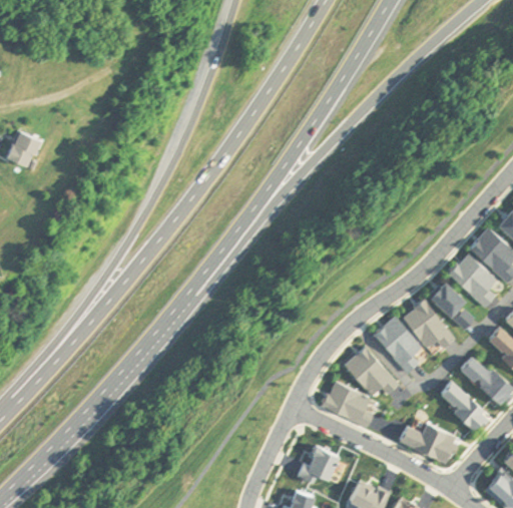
[(10,74),(0,71),(0,96),(5,97),(10,74)]
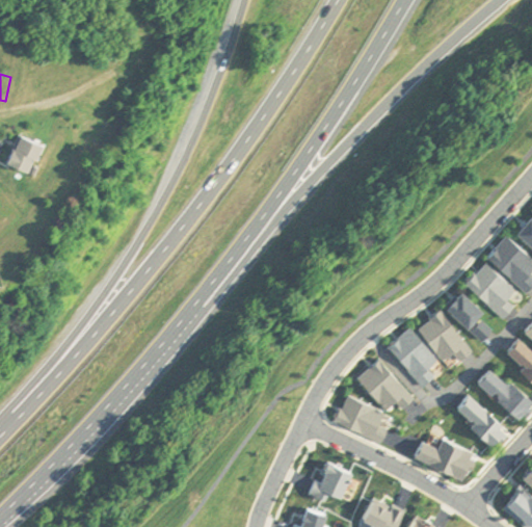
[(35,181),(50,153),(28,141),(14,169),(35,181)]
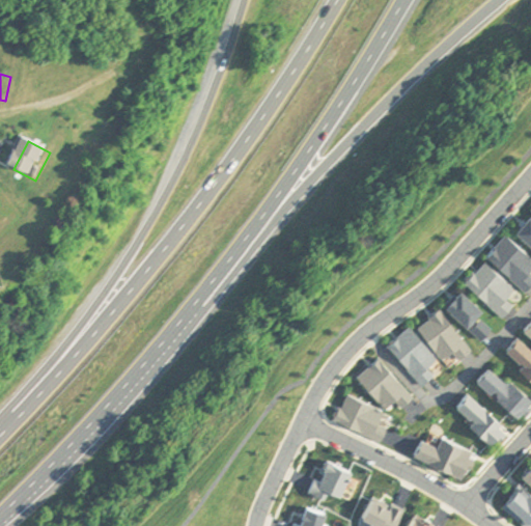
[(530,244),(530,216),(518,231),(530,244)]
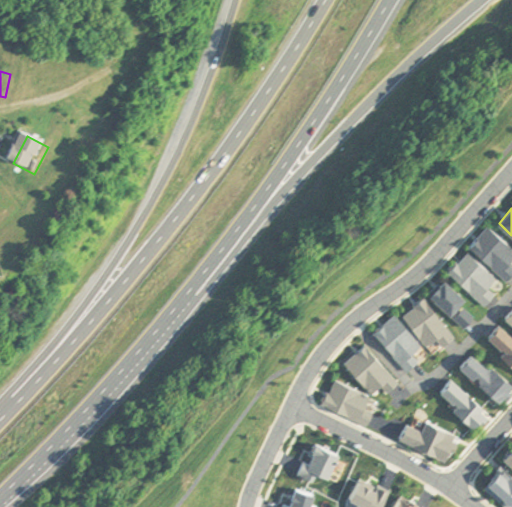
[(505,282),(511,275),(511,266),(510,264),(511,262),(511,250),(489,227),(469,246),(505,282)]
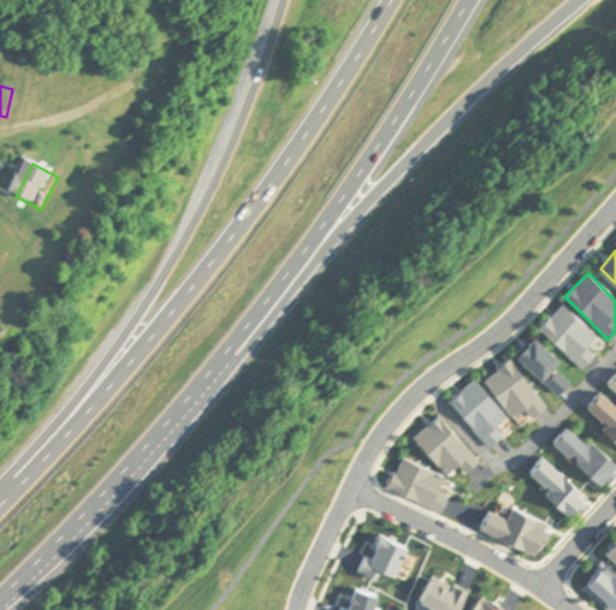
[(581,371),(596,356),(588,348),(597,338),(563,303),(540,329),(581,371)]
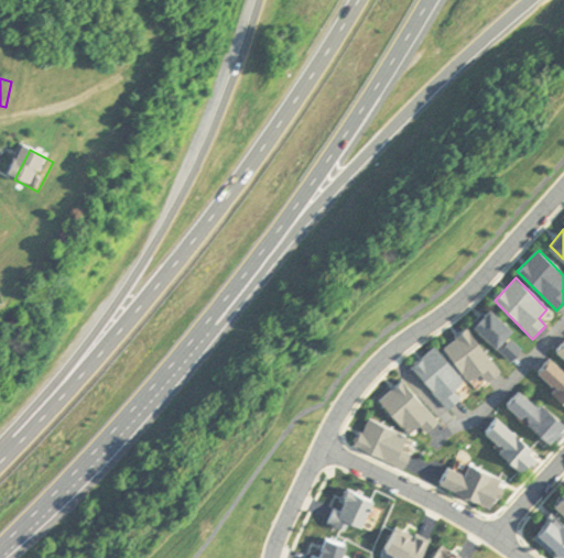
[(509,362),(521,350),(507,336),(512,329),(488,306),(472,324),(509,362)]
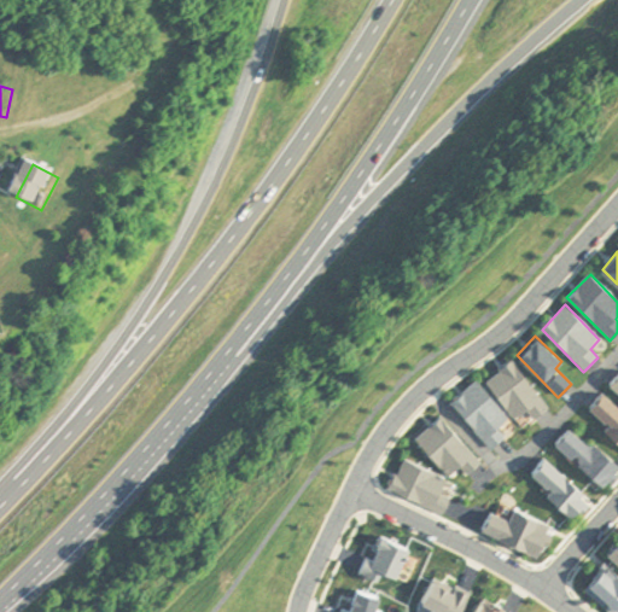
[(546,411),(532,420),(526,412),(513,419),(485,380),(512,361),(546,411)]
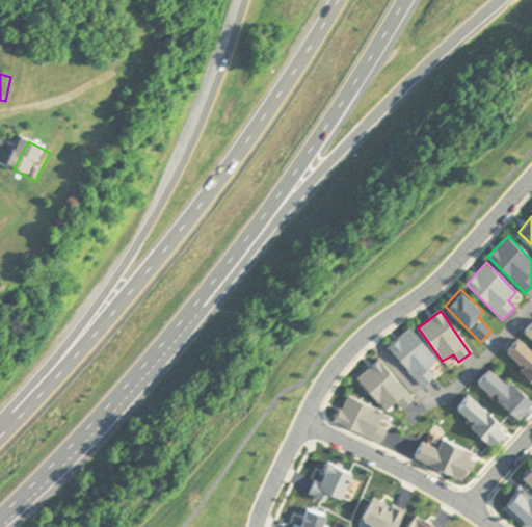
[(422,388),(435,376),(428,370),(436,361),(410,328),(388,347),(422,388)]
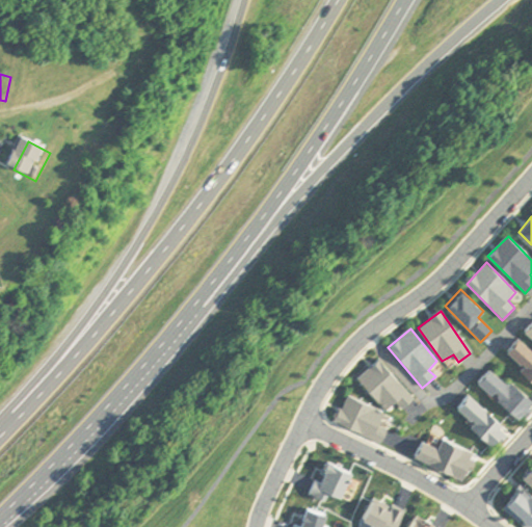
[(531,381),(531,352),(517,340),(507,352),(522,367),(519,370),(531,381)]
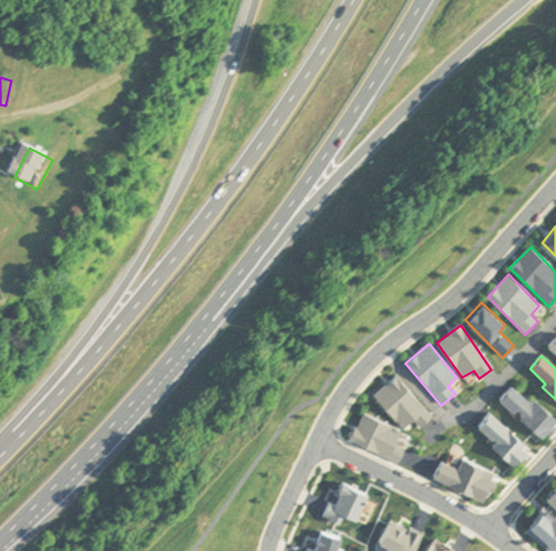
[(419,429),(432,417),(396,375),(374,397),(402,429),(412,421),(419,429)]
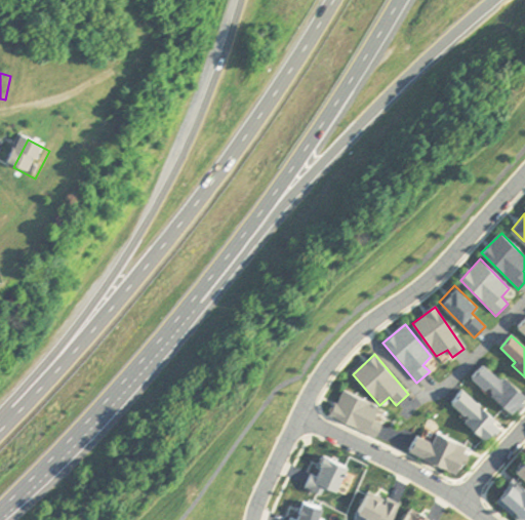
[(510,414),(524,400),(507,384),(505,386),(484,366),(472,380),(510,414)]
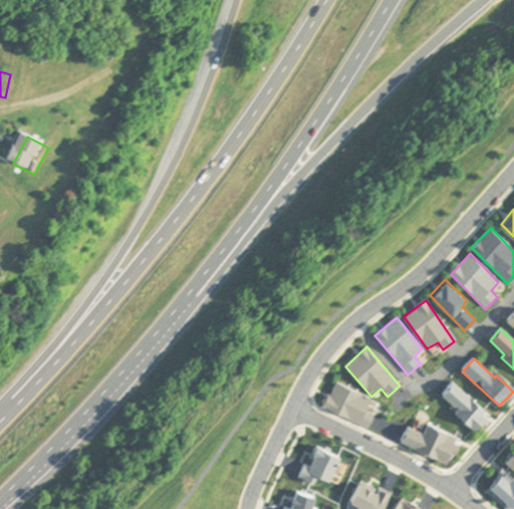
[(471,430),(486,414),(454,382),(442,396),(458,410),(455,414),(471,430)]
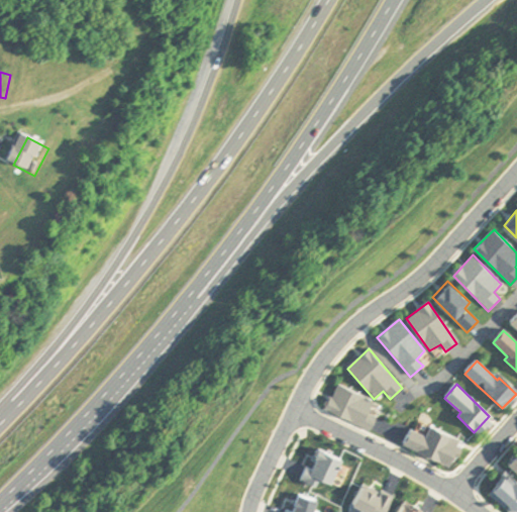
[(370,432),(376,418),(364,413),(368,401),(338,386),(324,410),(370,432)]
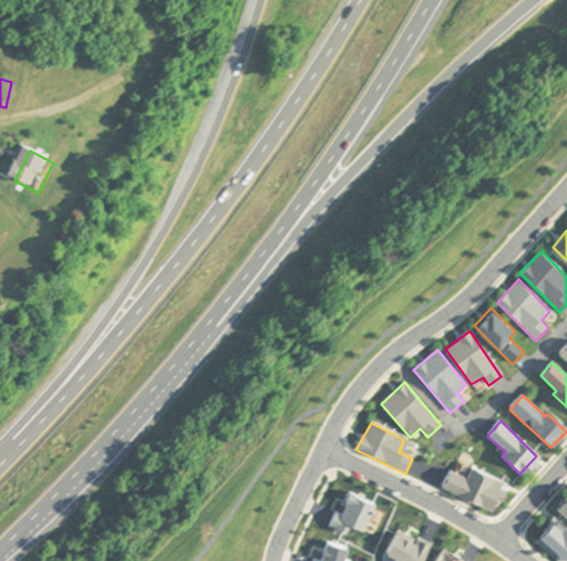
[(451,470),(441,488),(492,513),(504,482),(472,468),(467,477),(451,470)]
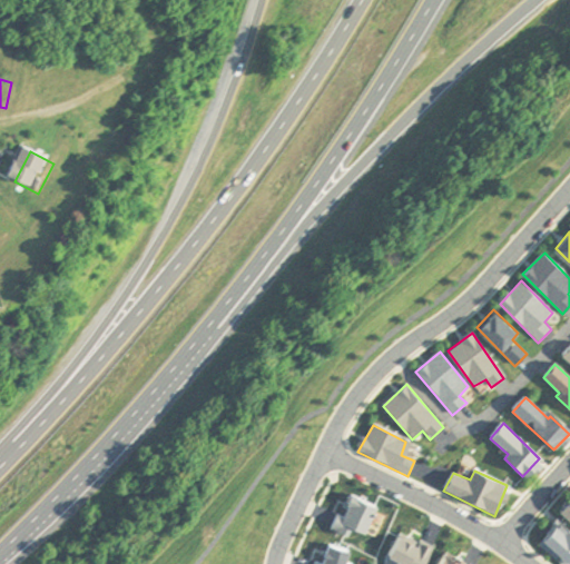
[(331,527),(349,534),(352,525),(364,531),(373,507),(351,496),(344,516),(337,514),(331,527)]
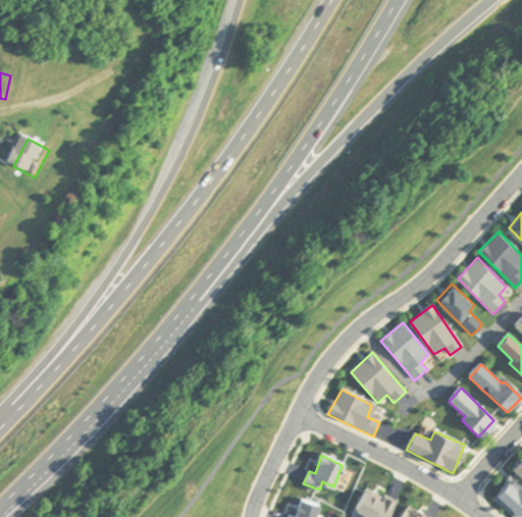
[(521,456),(512,467),(521,476),(521,456)]
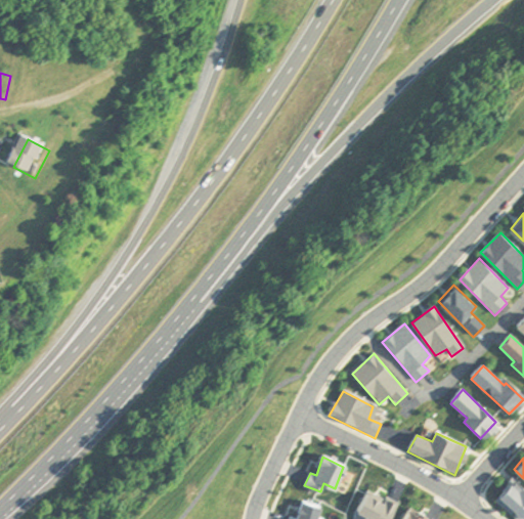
[(523,518),(523,486),(515,479),(494,502),(514,518),(523,518)]
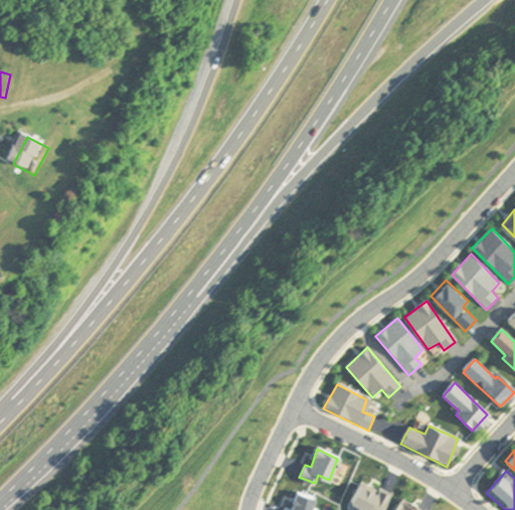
[(384,509),(392,493),(381,490),(380,493),(361,484),(352,503),(361,508),(360,509),(384,509)]
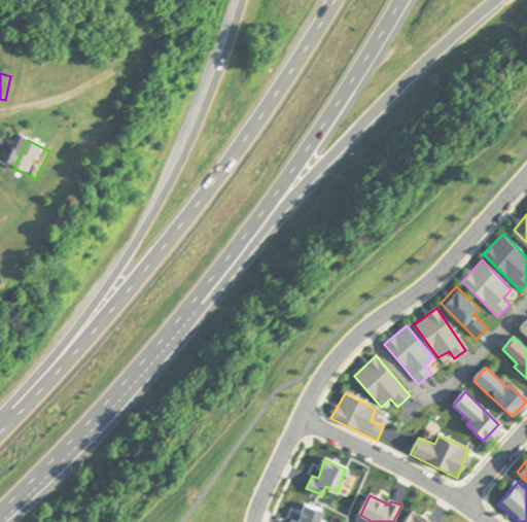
[(292,518),(291,521),(324,521),(319,519),(323,507),(318,505),(304,501),(297,520),(292,518)]
